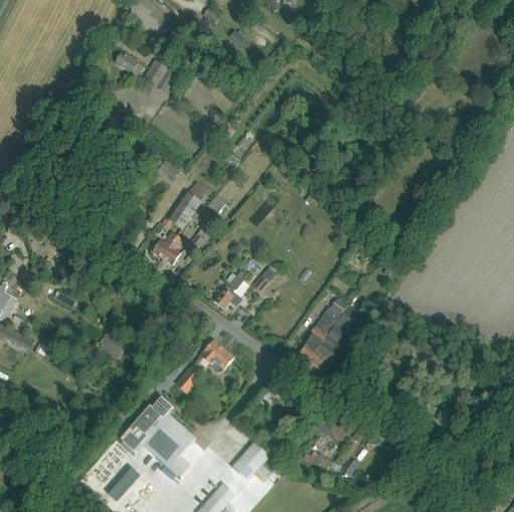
[(272,10),(279,8),(277,0),(270,0),(272,10)]
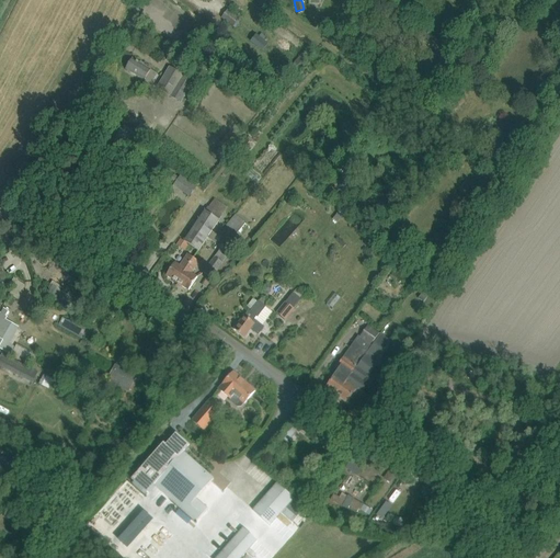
[(239,15),(227,7),(220,15),(232,24),(239,15)]
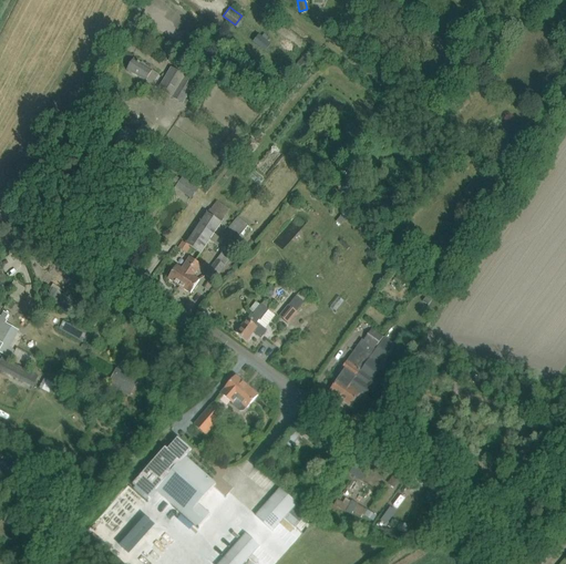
[(258,32),(253,40),(265,50),(270,43),(258,32)]
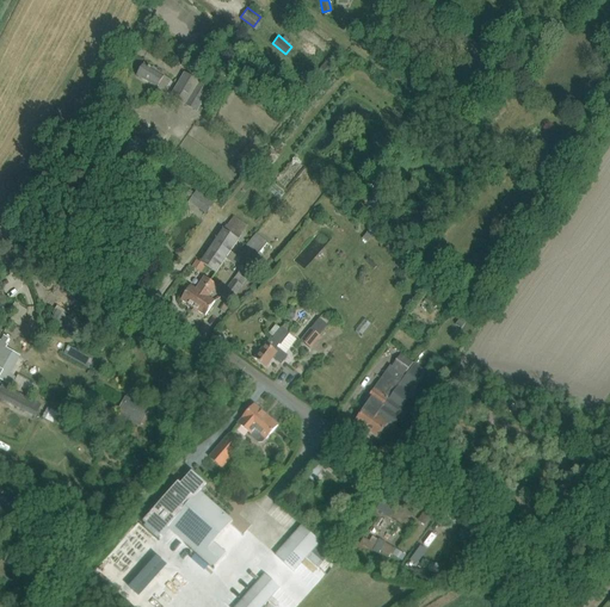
[(332,50),(316,68),(322,73),(339,56),(332,50)]
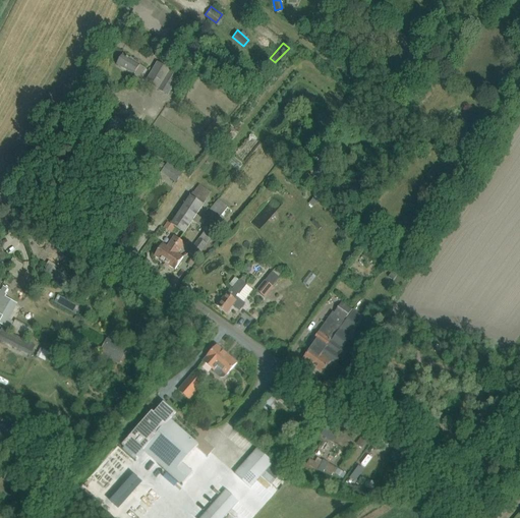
[(142,64),(121,52),(115,62),(136,74),(142,64)]
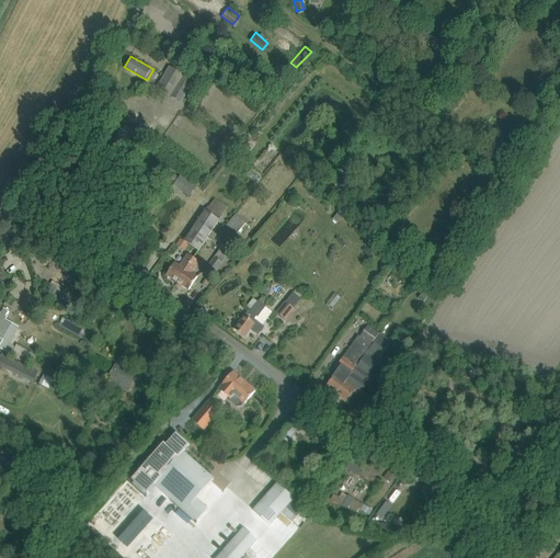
[(180,101),(193,79),(168,64),(155,86),(180,101)]
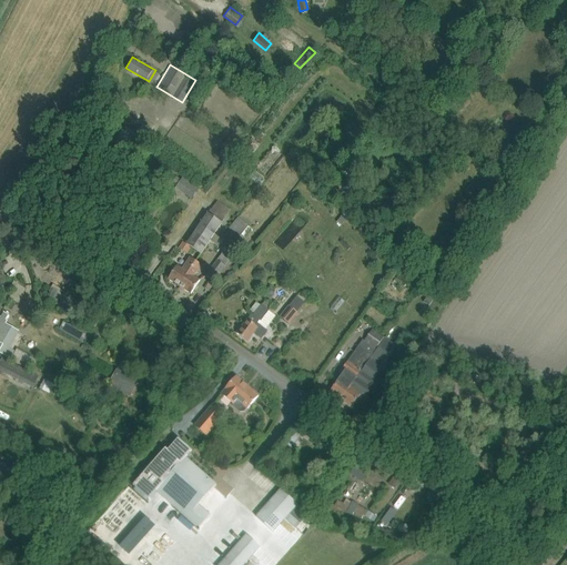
[(132,124),(135,119),(130,113),(125,119),(132,124)]
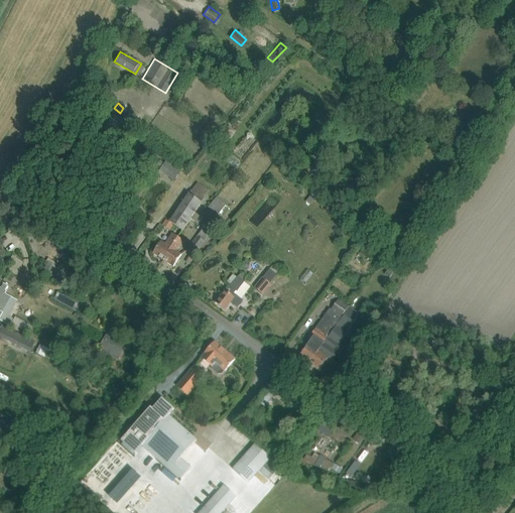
[(141,132),(146,126),(132,116),(133,115),(128,111),(123,119),(141,132)]
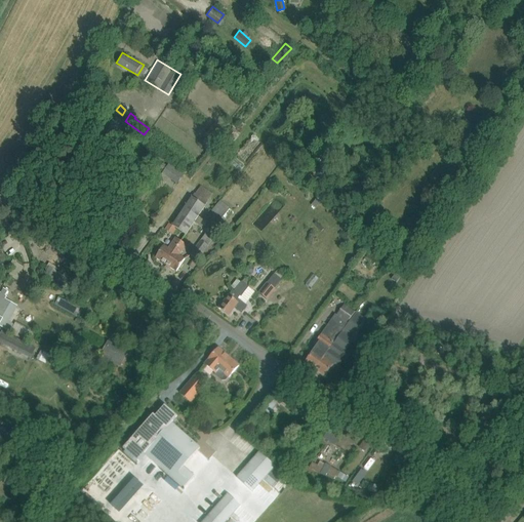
[(214,120),(205,132),(213,139),(223,127),(214,120)]
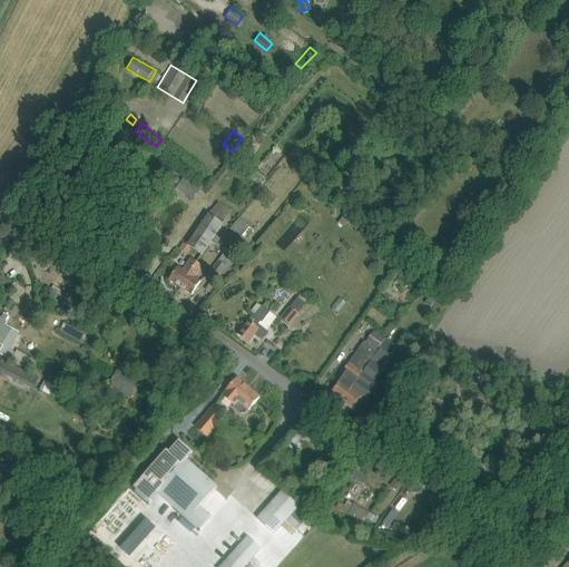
[(189,198),(198,187),(188,178),(188,179),(184,176),(185,174),(178,168),(170,178),(176,183),(175,185),(189,198)]
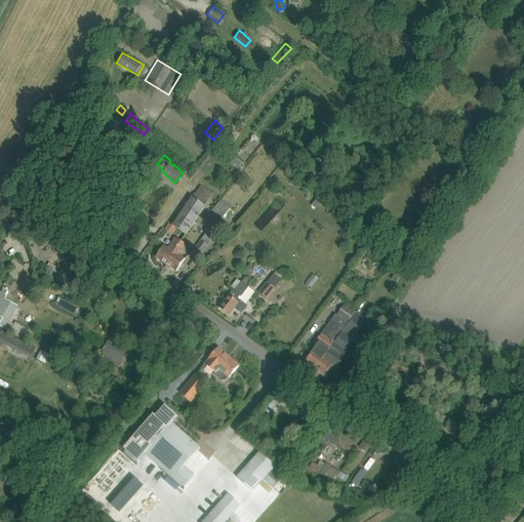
[(185,232),(204,204),(191,195),(171,224),(175,226),(185,232)]
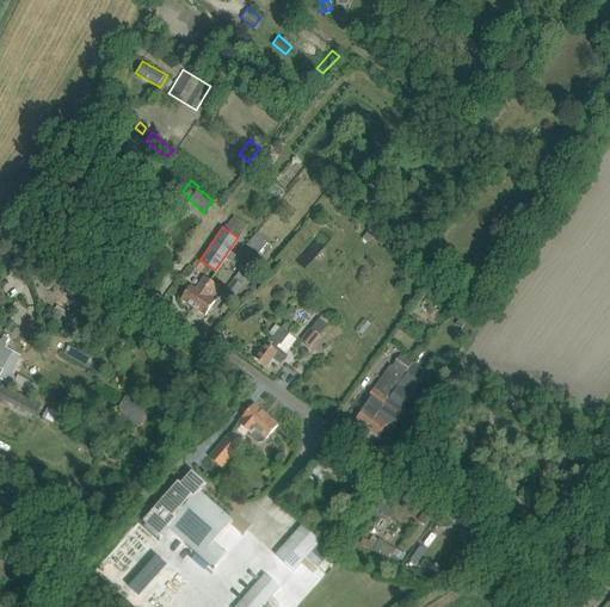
[(266,252),(272,243),(260,235),(254,245),(266,252)]
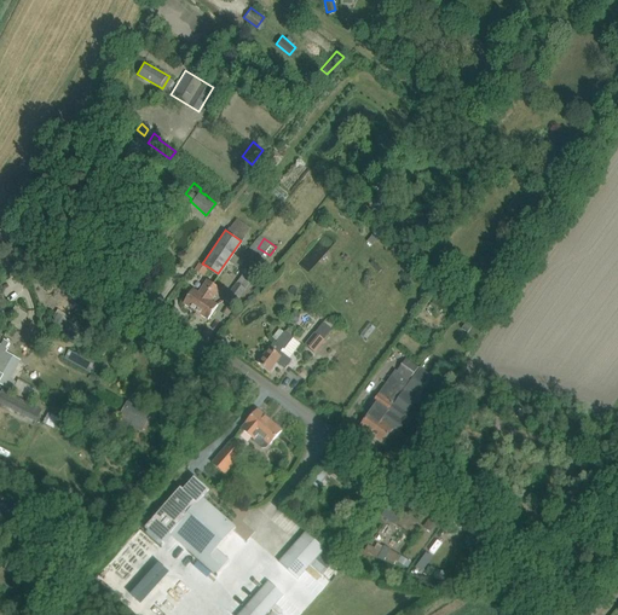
[(242,268),(246,261),(240,256),(235,264),(242,268)]
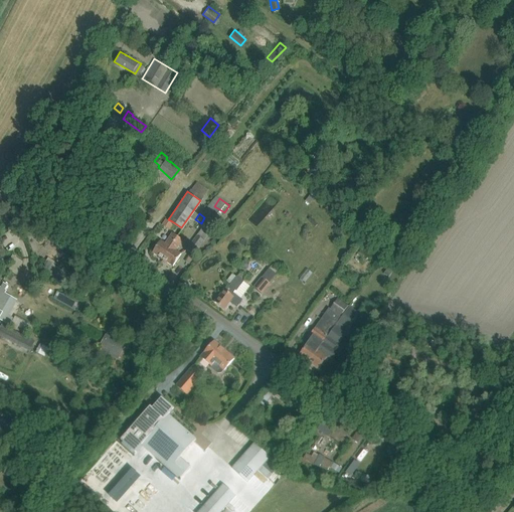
[(172,221),(168,219),(164,216),(160,222),(168,227),(172,221)]
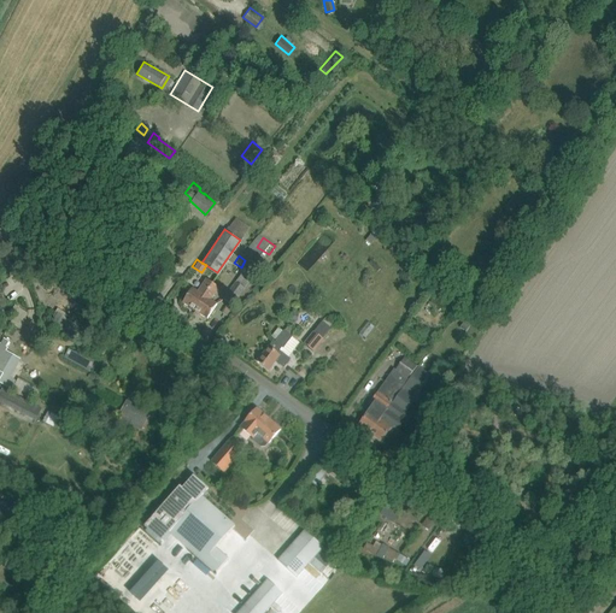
[(223,296),(232,302),(253,272),(244,266),(234,280),(235,280),(223,296)]
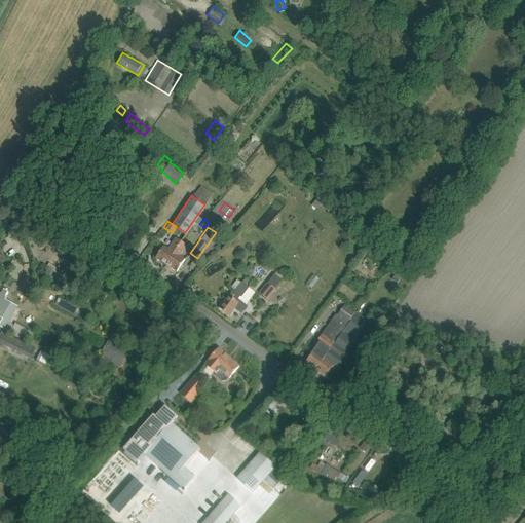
[(165,263),(180,239),(175,236),(169,247),(163,244),(155,256),(165,263)]
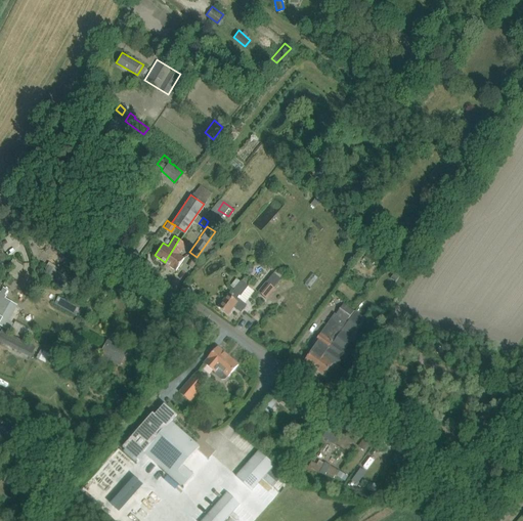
[(178,253),(185,243),(179,239),(165,262),(175,269),(183,256),(178,253)]
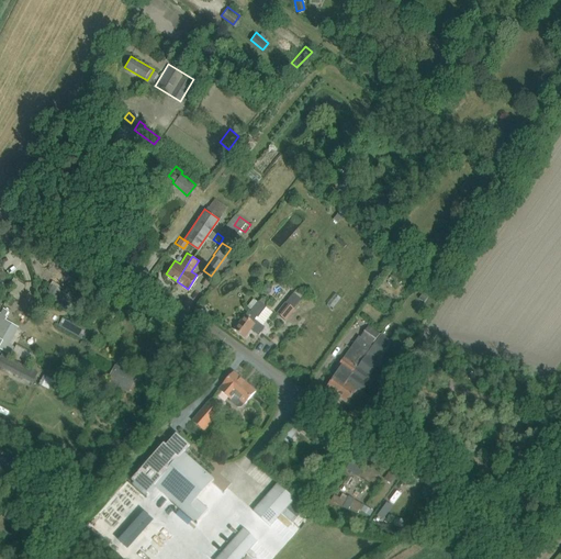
[(399,260),(396,264),(404,270),(406,267),(399,260)]
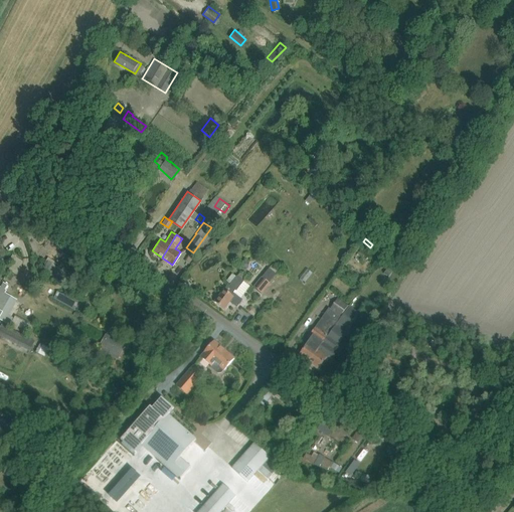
[(18,266),(22,260),(12,254),(8,262),(11,264),(8,269),(16,273),(20,267),(18,266)]
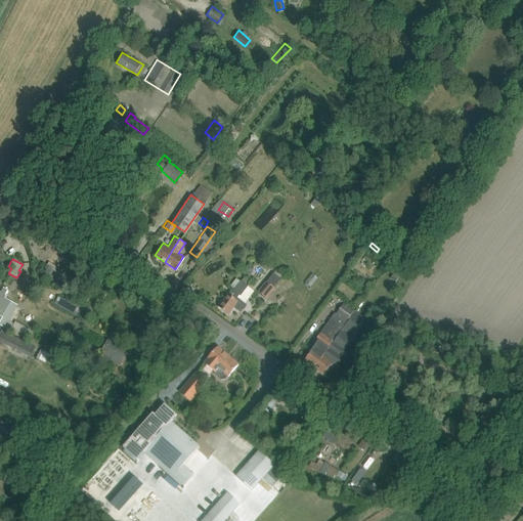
[(48,264),(42,273),(59,285),(66,275),(48,264)]
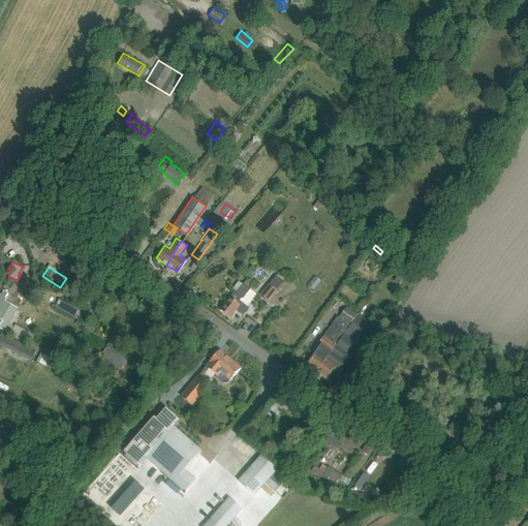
[(259,294),(268,300),(276,289),(275,288),(282,279),(275,274),(259,294)]
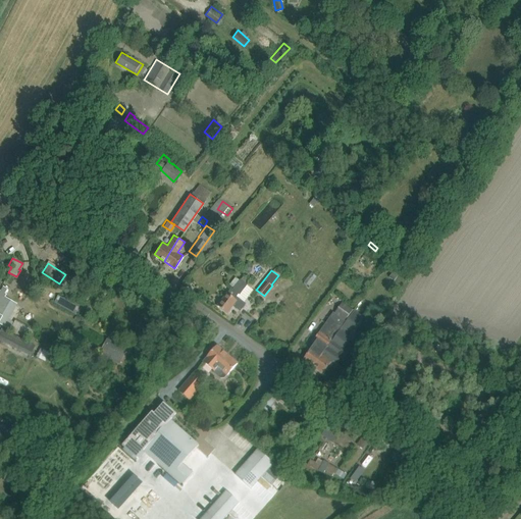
[(313,284),(317,274),(311,272),(307,281),(313,284)]
